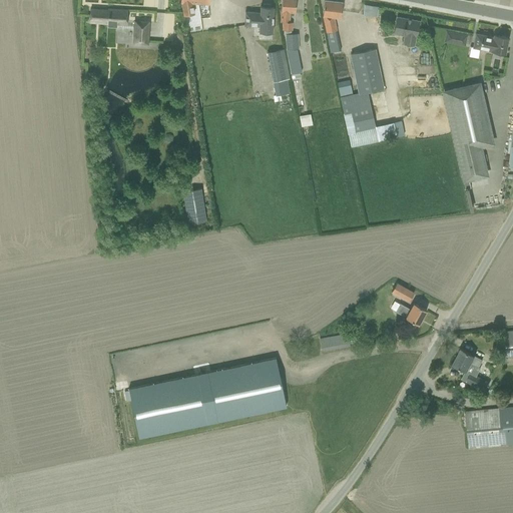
[(180,0),(181,2),(183,17),(194,15),(192,3),(194,3),(194,0),(180,0)]
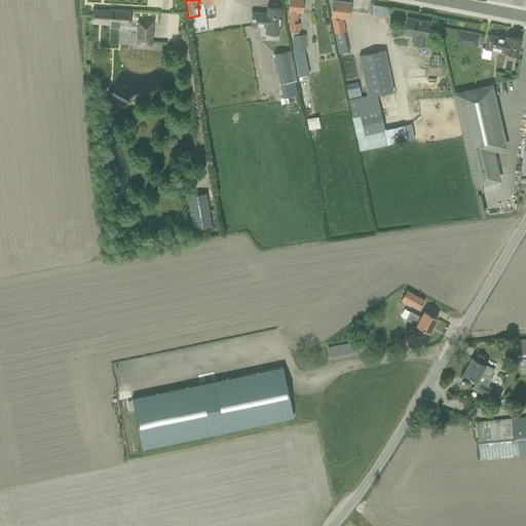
[(288,0),(289,7),(287,23),(290,23),(290,31),(298,32),(299,23),(296,23),(297,12),(302,13),(302,12),(302,8),(302,0),(288,0)]
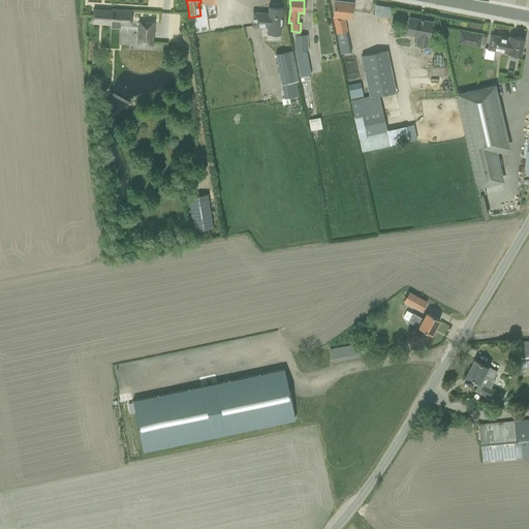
[(334,0),(333,10),(332,17),(333,17),(336,33),(338,45),(340,54),(350,52),(343,18),(350,19),(352,2),(334,0)]
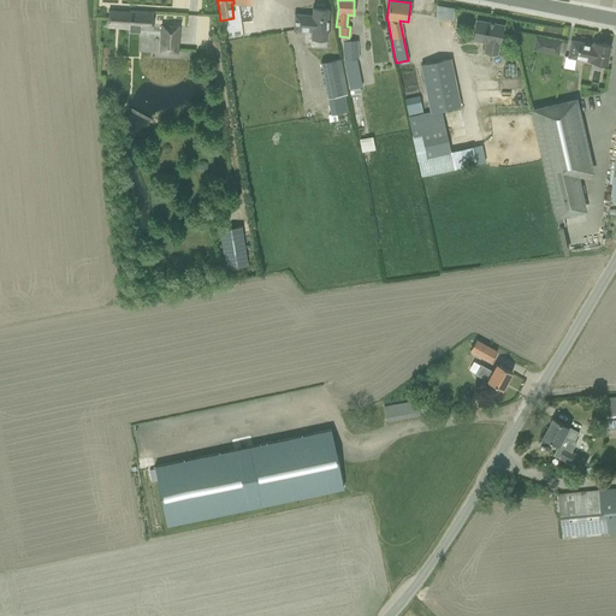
[(317,5),(315,9),(312,7),(312,15),(294,15),(292,30),(311,31),(311,39),(326,40),(329,9),(325,9),(325,5),(317,5)]
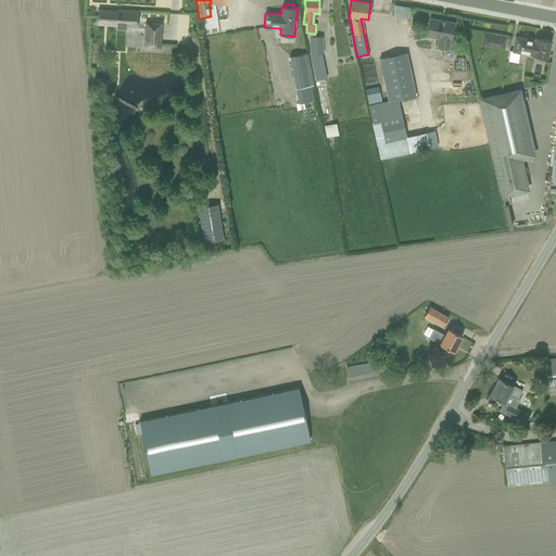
[(392,5),(391,16),(406,16),(407,7),(392,5)]
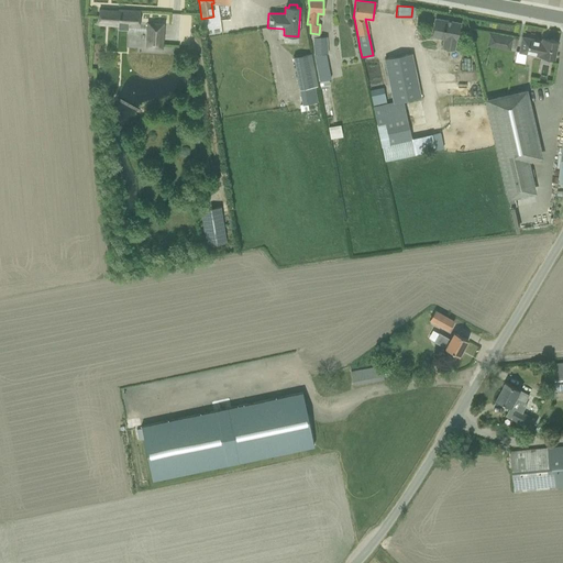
[(101,10),(99,10),(98,17),(98,24),(139,26),(140,11),(118,10),(118,11),(101,10)]
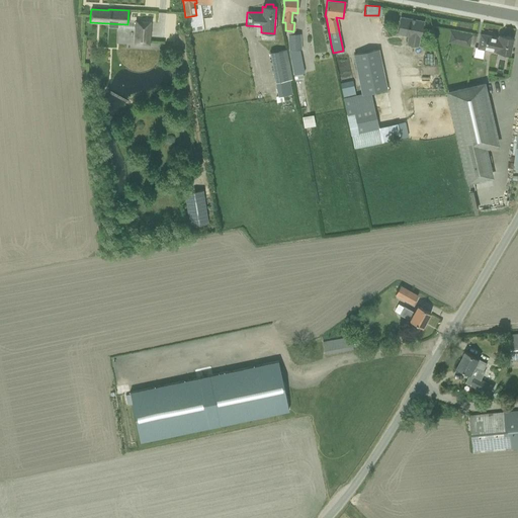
[(397,33),(407,34),(405,45),(417,47),(419,37),(422,21),(400,17),(397,33)]
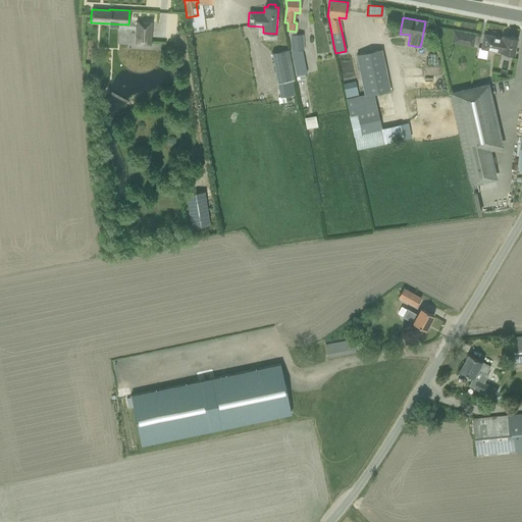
[(211,20),(211,30),(221,29),(221,20),(211,20)]
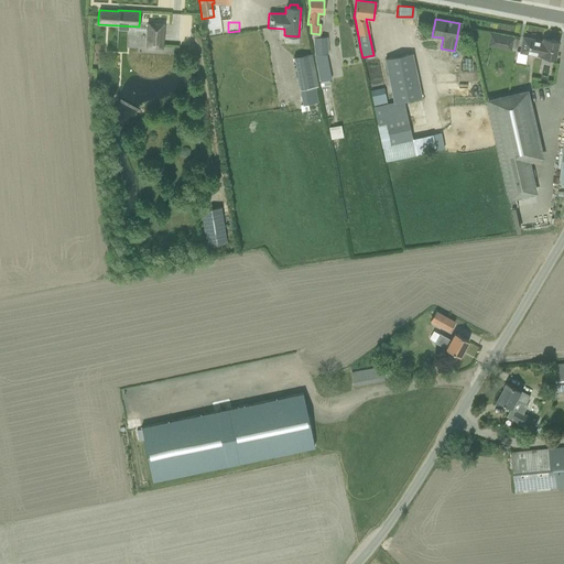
[(163,24),(148,23),(147,41),(162,41),(163,24)]
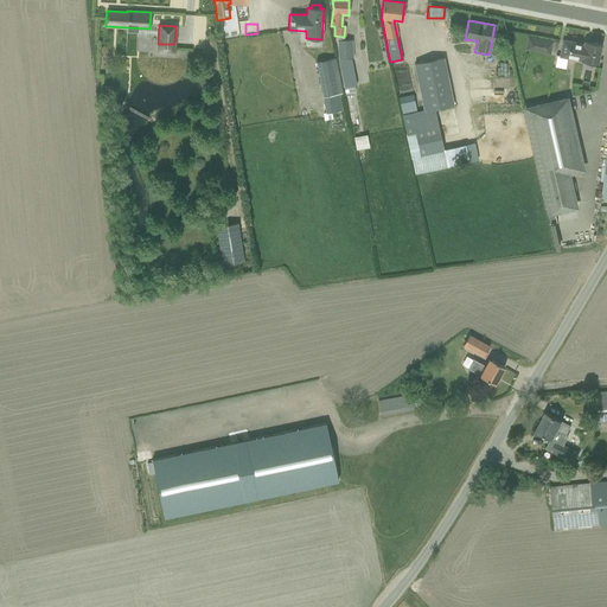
[(549,52),(551,43),(528,38),(526,48),(549,52)]
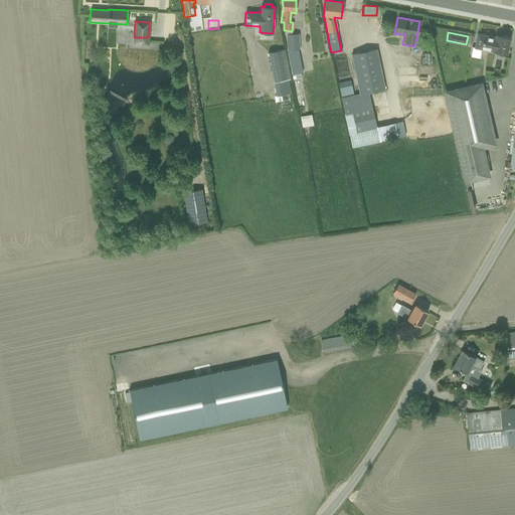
[(291,34),(286,34),(287,50),(291,74),(300,73),(302,72),(297,49),(299,49),(299,34),(298,33),(292,34),(291,34)]
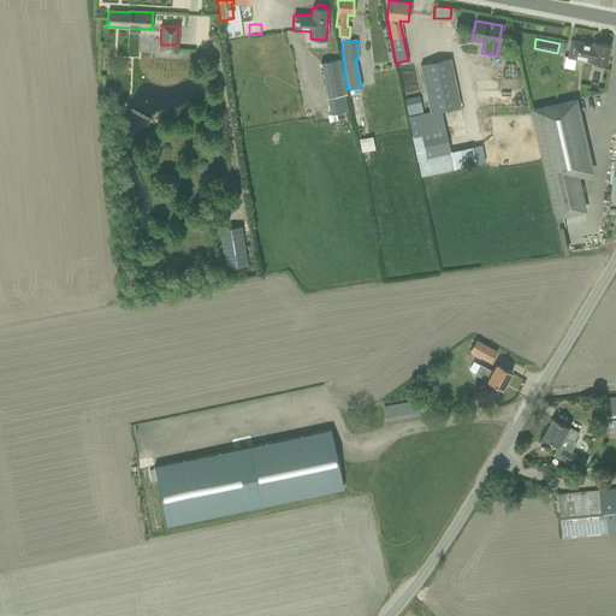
[(572,40),(568,55),(568,57),(605,65),(606,57),(609,46),(592,42),(592,43),(572,40)]
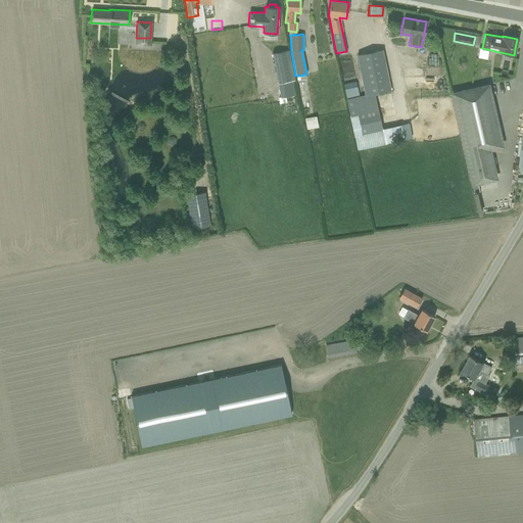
[(288,50),(272,53),(278,84),(291,81),(294,80),(288,50)]
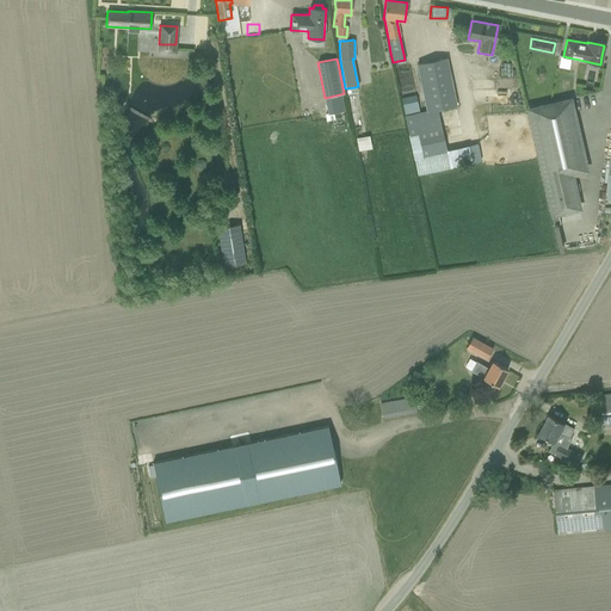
[(452,93),(449,74),(448,69),(445,59),(426,62),(436,110),(455,106),(452,93)]
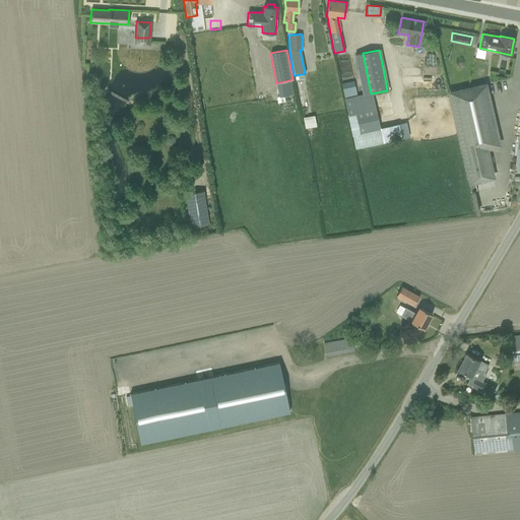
[(355,55),(358,64),(364,95),(356,96),(352,81),(340,83),(343,100),(347,115),(351,135),(354,149),(383,143),(379,128),(371,93),(363,53),(355,55)]
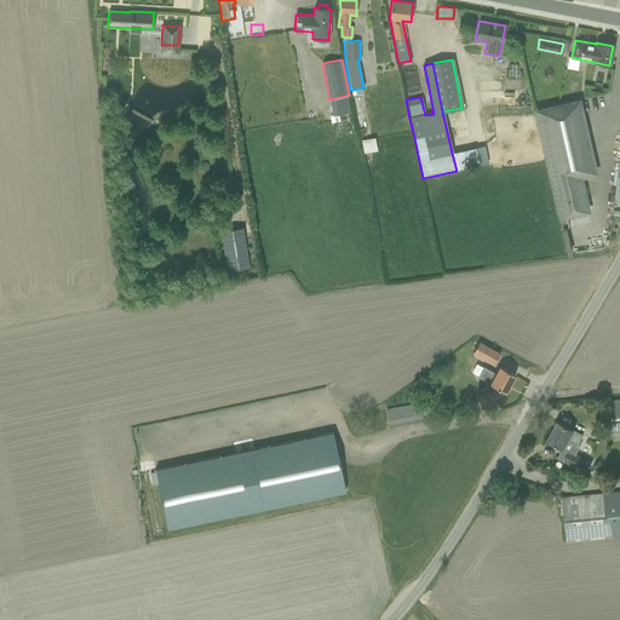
[(345,96),(329,99),(332,115),(349,113),(345,96)]
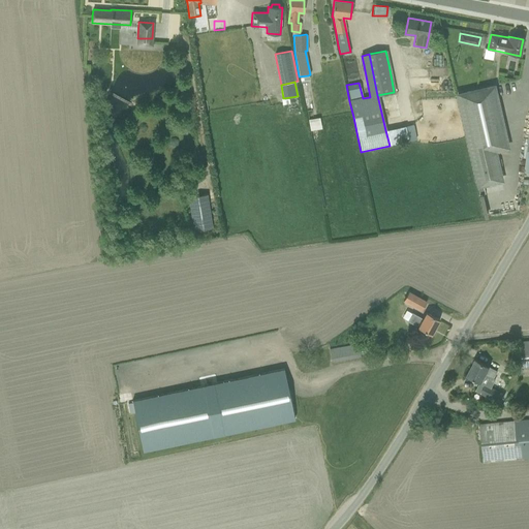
[(458,94),(478,186),(500,181),(494,151),(506,148),(493,87),(458,94)]
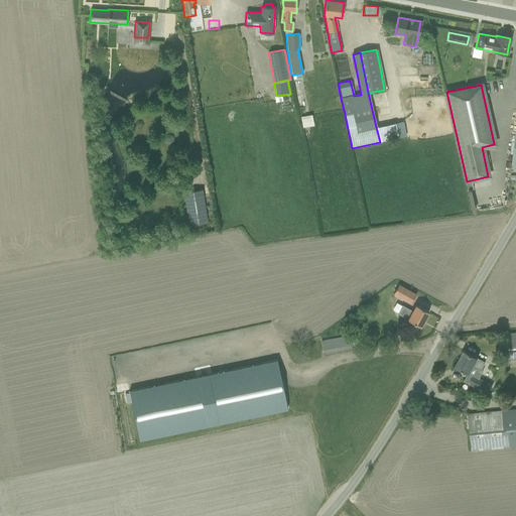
[(302,128),(313,125),(311,114),(300,117),(302,128)]
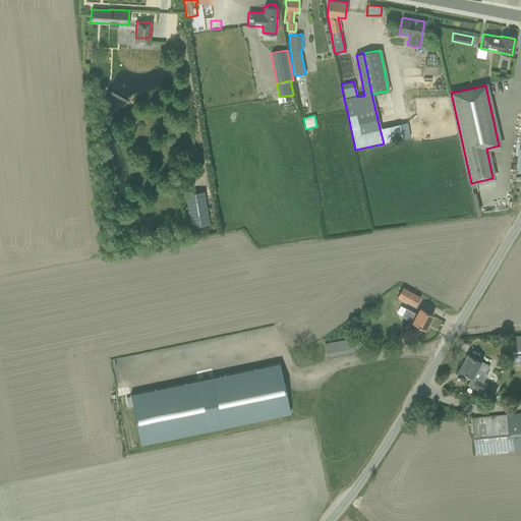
[(399,124),(380,128),(384,143),(402,139),(399,124)]
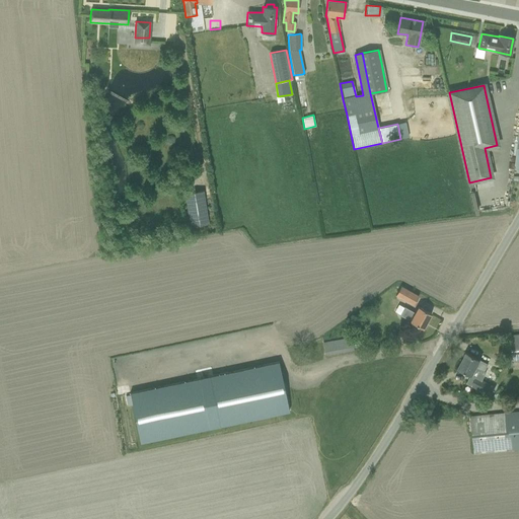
[(203,191),(184,194),(190,227),(208,224),(203,191)]
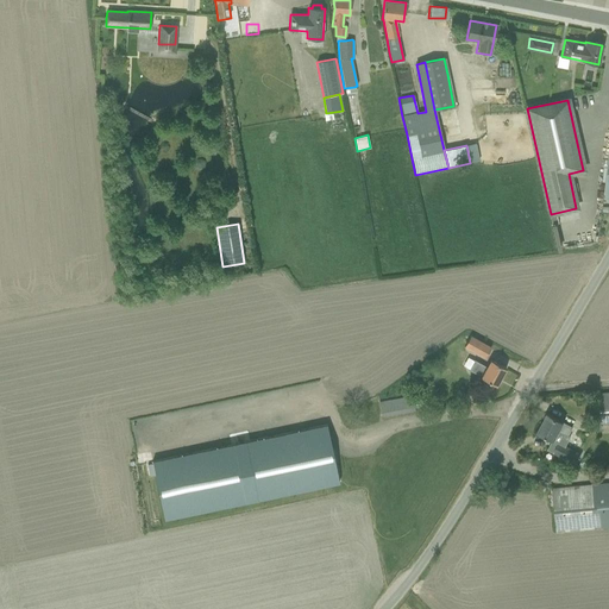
[(490,347),(470,336),(464,346),(485,358),(490,347)]
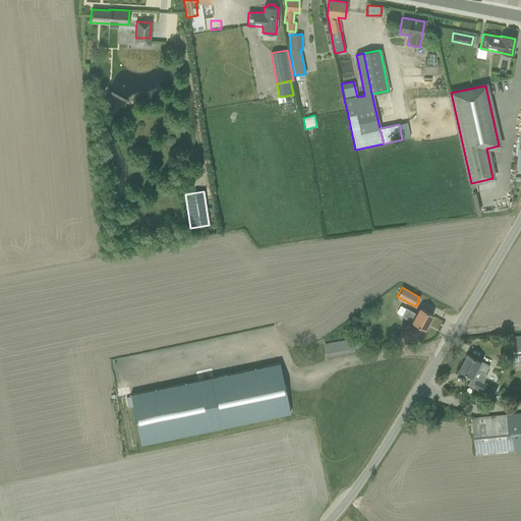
[(411,323),(415,325),(424,330),(432,315),(423,310),(419,307),(416,314),(405,308),(401,316),(411,322),(411,323)]
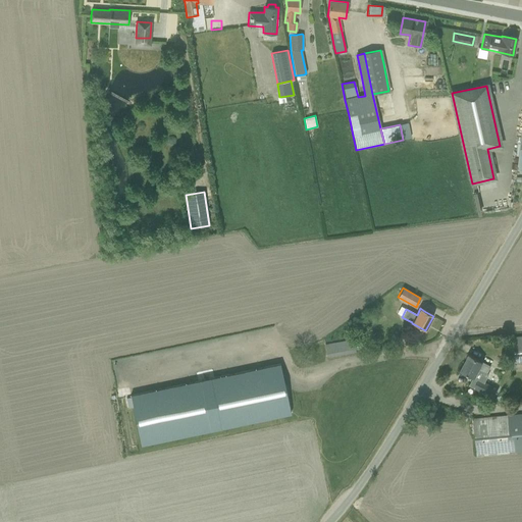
[(521,336),(512,337),(515,363),(521,362),(521,336)]
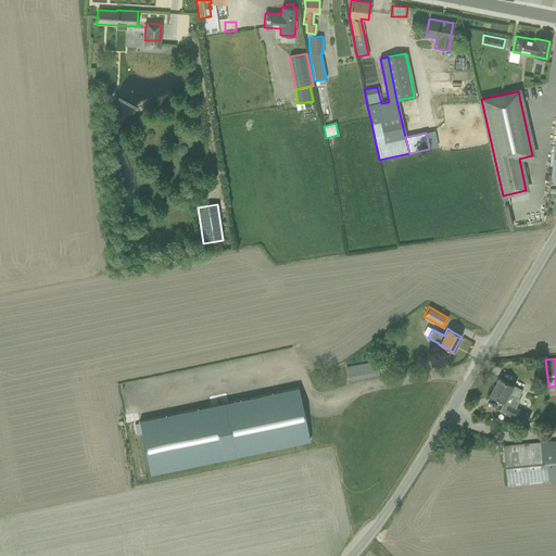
[(378,362),(346,367),(349,380),(380,375),(378,362)]
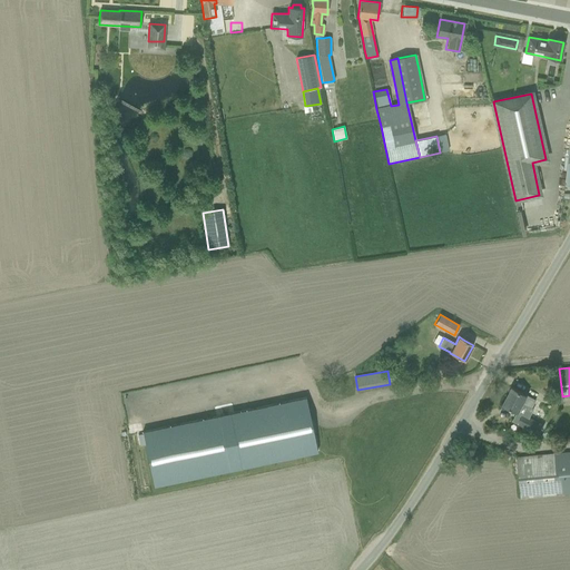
[(503,404),(513,410),(518,412),(517,413),(522,416),(518,423),(538,433),(542,425),(529,418),(533,410),(531,409),(536,400),(534,400),(527,395),(512,387),(503,404)]
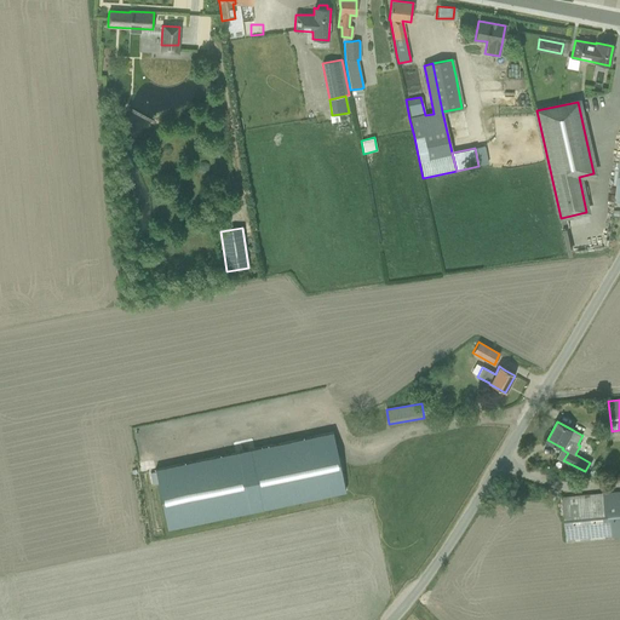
[(332,436),(155,476),(168,535),(345,495),(344,491),(339,465),(332,436)]
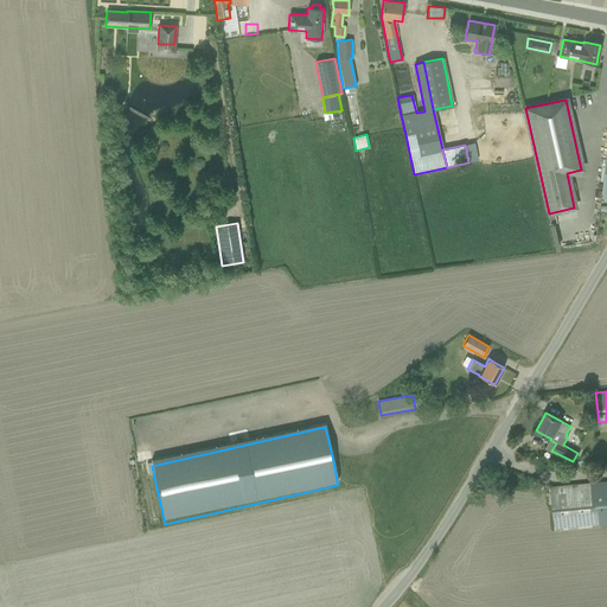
[(580,458),(576,465),(585,468),(588,461),(580,458)]
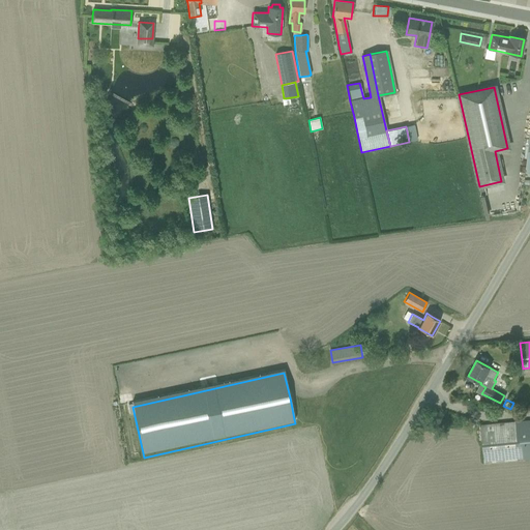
[(529,420),(516,422),(480,425),(483,463),(519,460),(529,459),(529,420)]
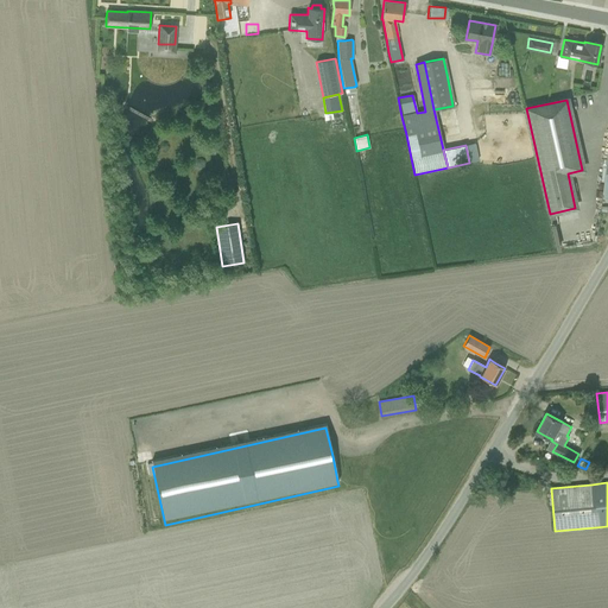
All buildings are outlined.
